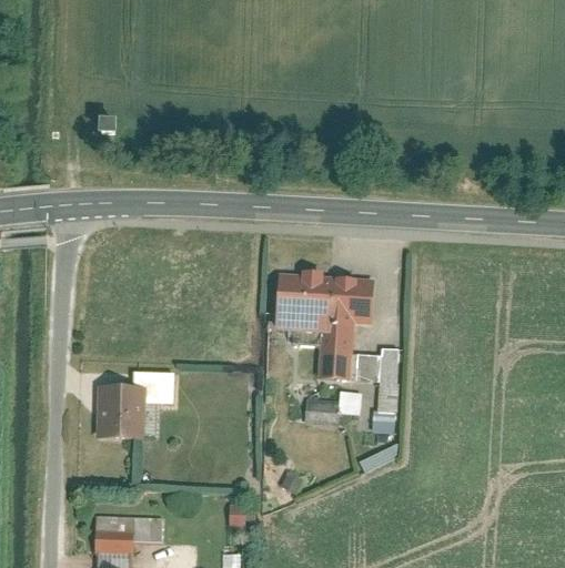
[(113,127),(106,127),(107,141),(120,141),(120,133),(120,127),(113,127)]
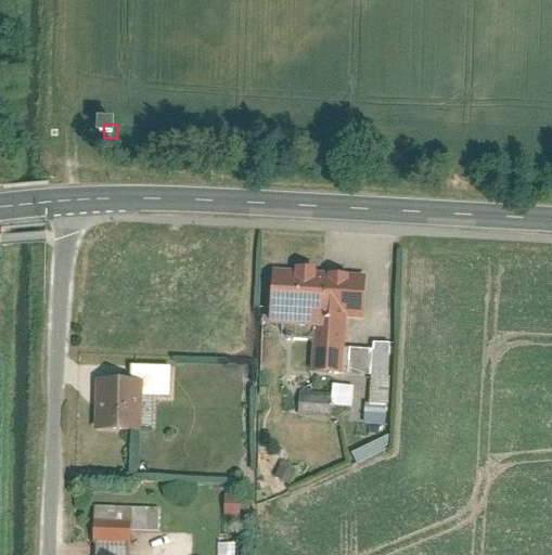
[(343,346),(345,314),(361,315),(363,272),(272,268),(270,319),(315,321),(312,369),(370,371),(369,403),(387,404),(390,341),(372,340),(372,347),(343,346)]
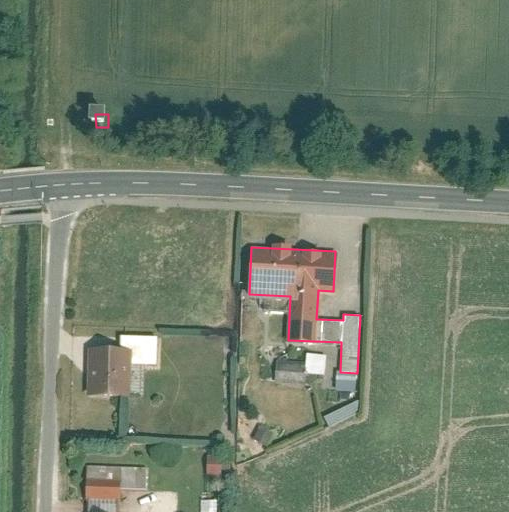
[(128,395),(129,362),(155,363),(156,335),(121,335),(121,347),(89,346),(88,395),(128,395)]
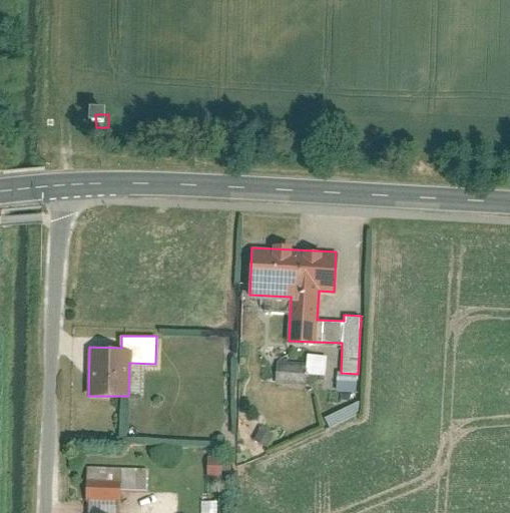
[(306,354),(305,362),(279,361),(278,383),(305,385),(306,373),(324,374),(325,356),(306,354)]
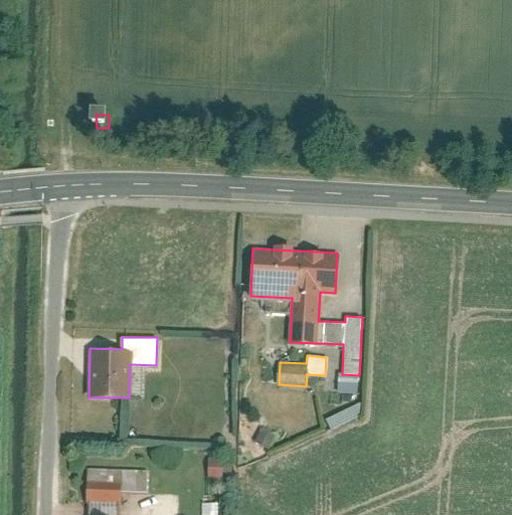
[(338,428),(369,419),(365,408),(335,417),(338,428)]
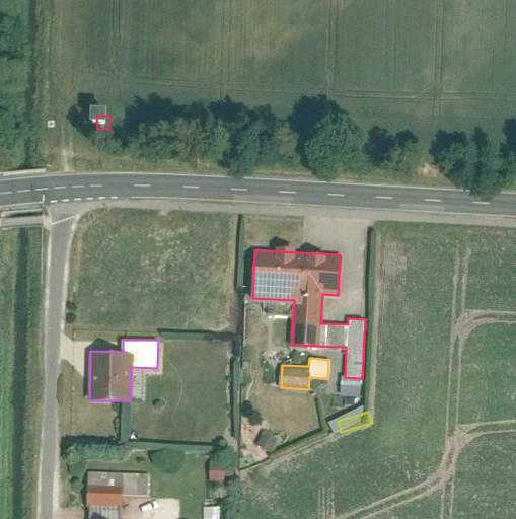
[(90,472),(90,485),(86,485),(86,504),(122,504),(122,495),(147,495),(147,472),(90,472)]
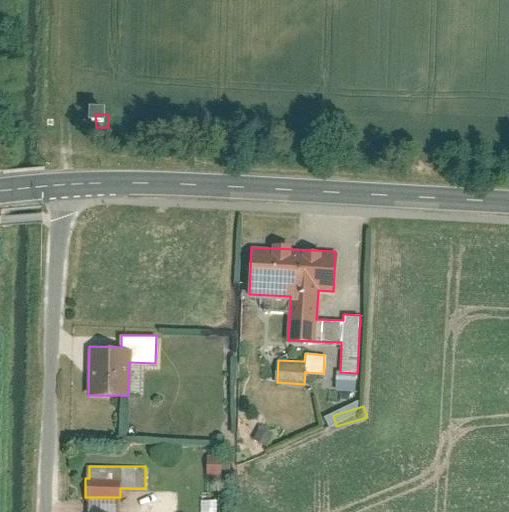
[(226,511),(226,500),(205,501),(206,511),(226,511)]
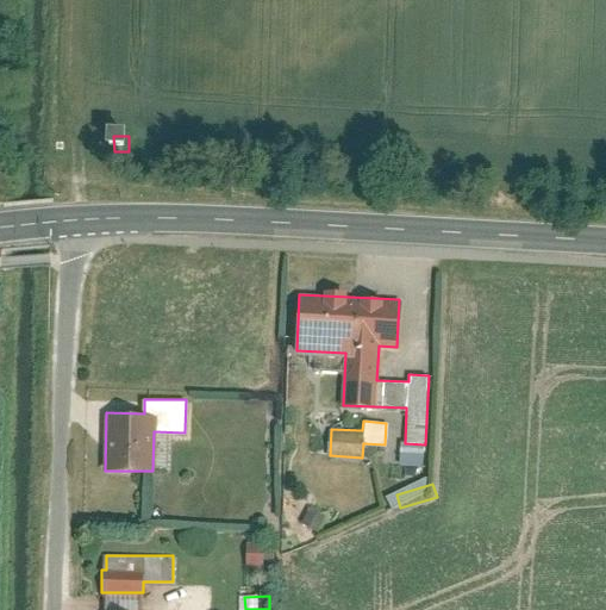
All buildings are outlined.
